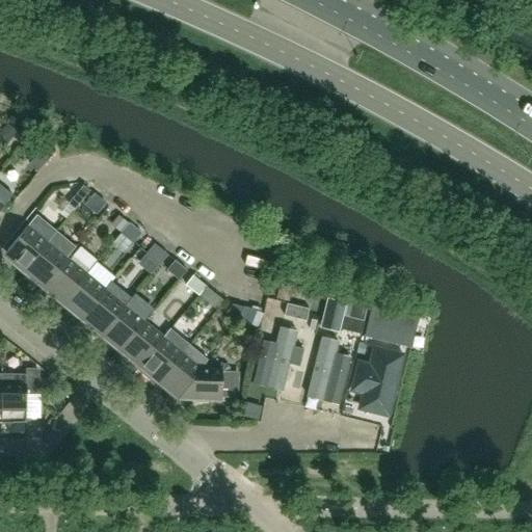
[(0,104),(0,124),(9,112),(0,104)]
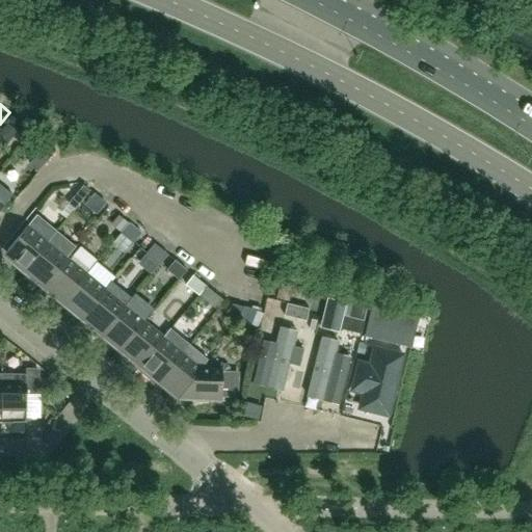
[(7,121),(0,129),(0,148),(1,149),(18,129),(7,121)]
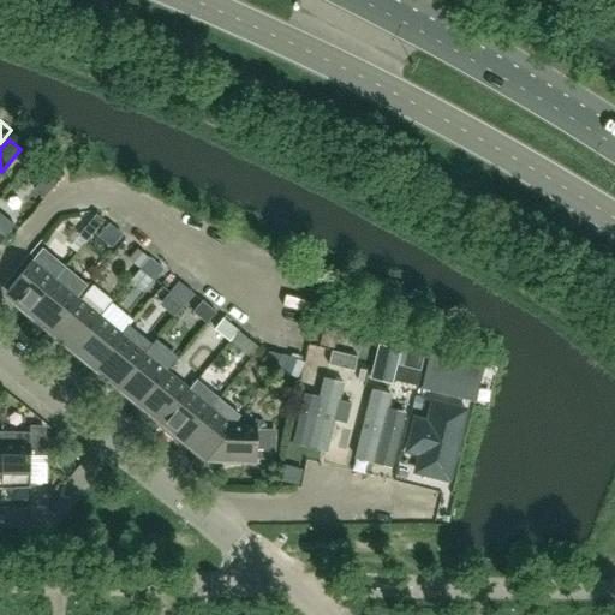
[(54,180),(45,173),(31,187),(42,196),(54,180)]
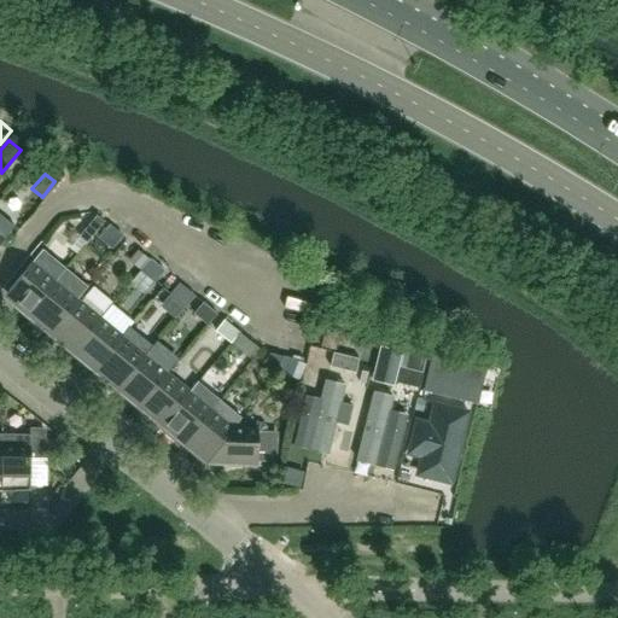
[(0,243),(13,227),(0,215),(0,243)]
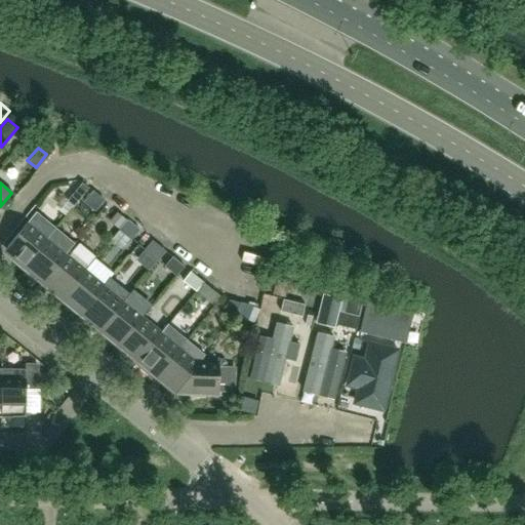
[(89,188),(82,183),(67,201),(74,206),(89,188)]
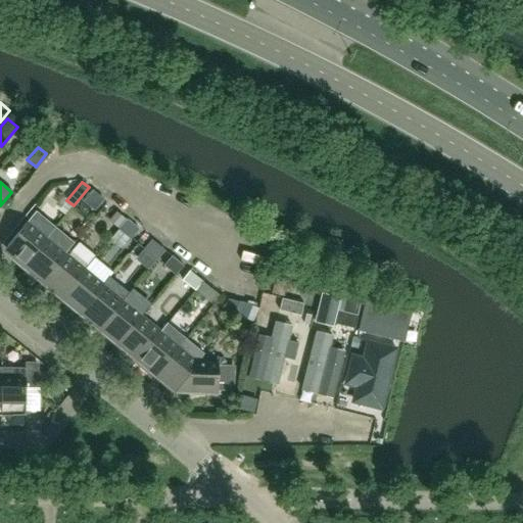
[(83,201),(95,210),(103,199),(92,190),(83,201)]
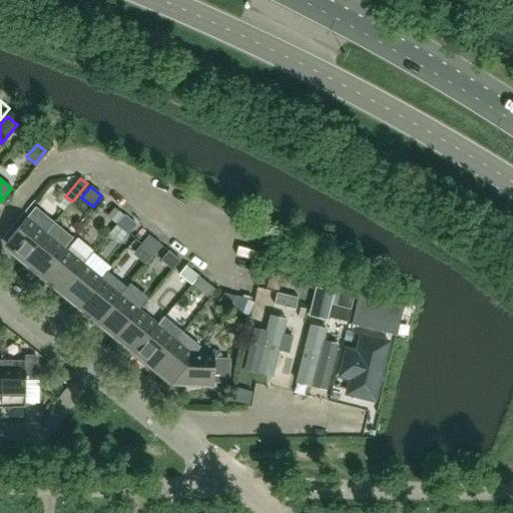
[(41,199),(46,215),(65,209),(60,193),(41,199)]
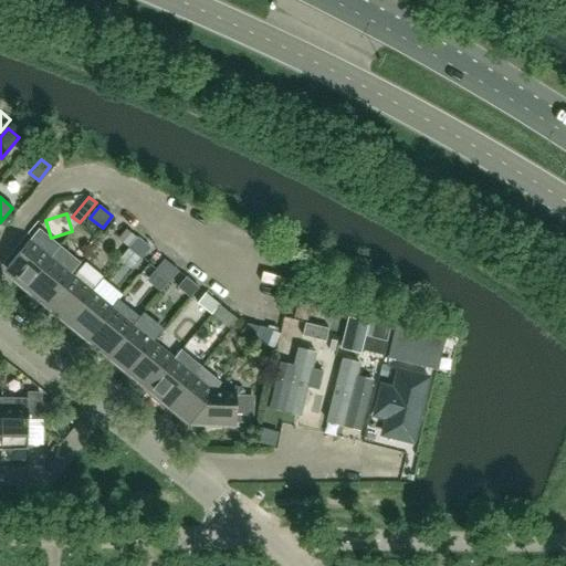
[(25,287),(51,258),(60,247),(39,229),(4,271),(25,287)]
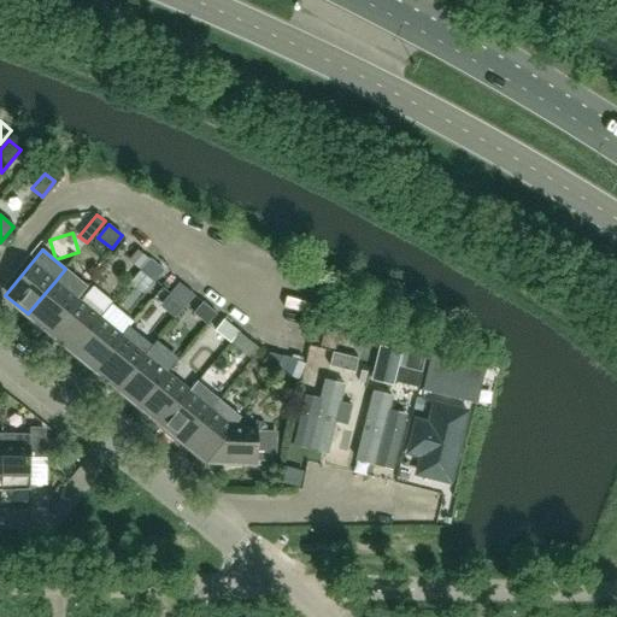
[(139,250),(129,262),(139,270),(148,258),(139,250)]
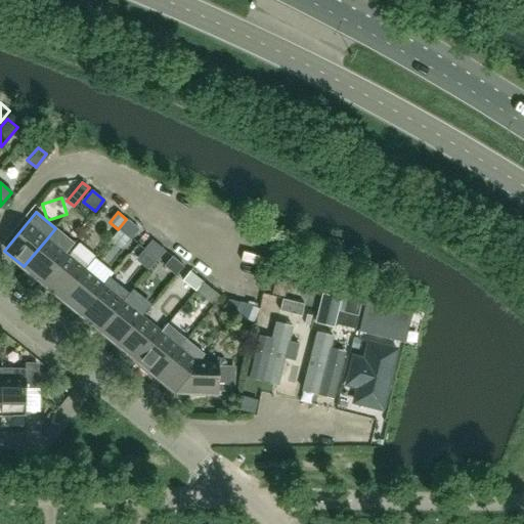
[(140,230),(127,219),(120,227),(134,238),(140,230)]
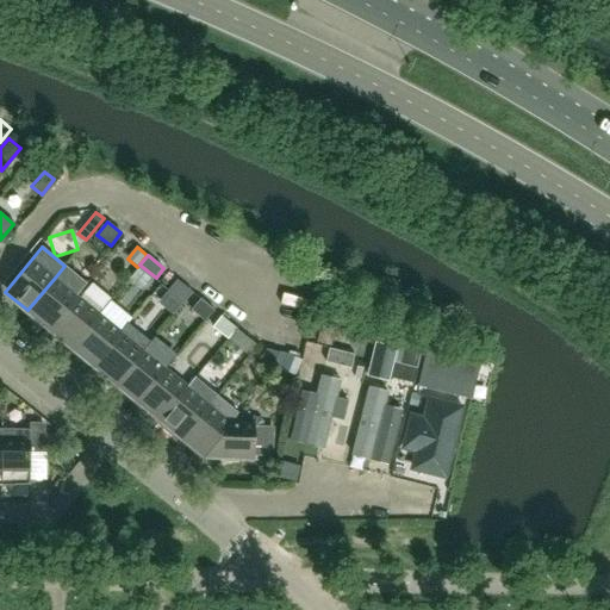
[(55,278),(27,310),(50,329),(78,296),(73,292),(55,278)]
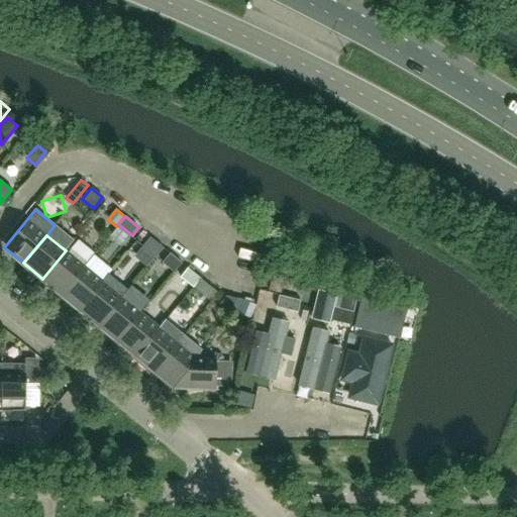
[(142,246),(154,256),(163,246),(150,236),(142,246)]
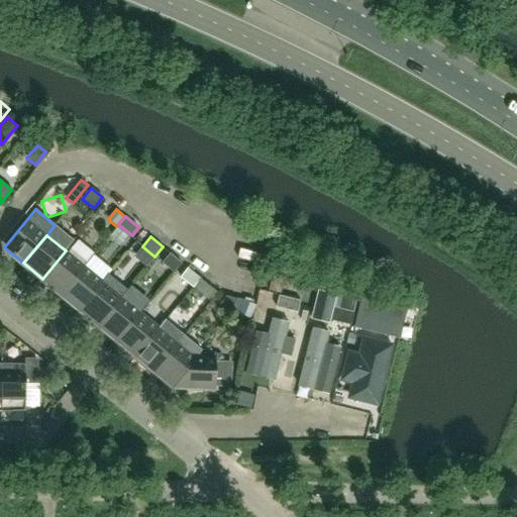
[(61,294),(84,266),(66,250),(42,279),(61,294)]
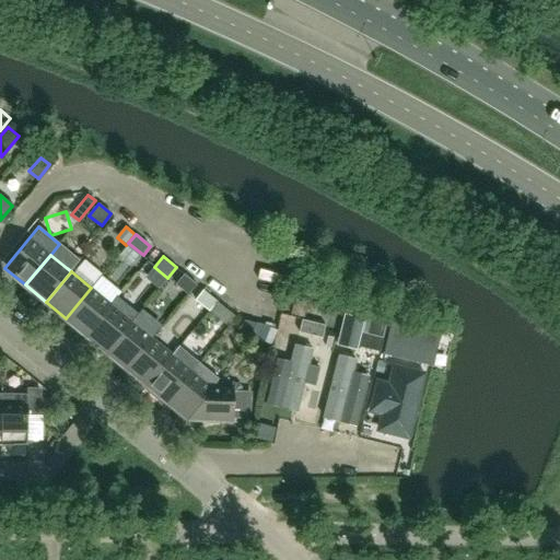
[(185,275),(176,284),(188,294),(196,284),(185,275)]
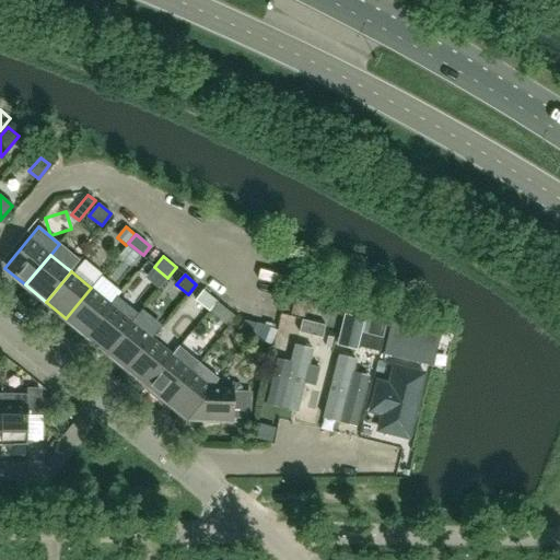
[(86,335),(112,304),(91,288),(66,318),(86,335)]
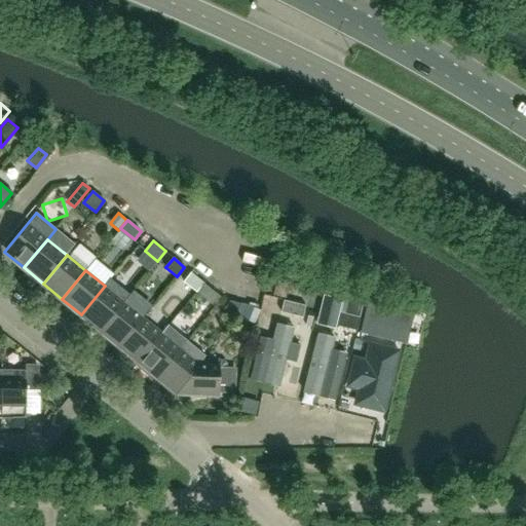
[(191,272),(184,282),(196,292),(203,283),(191,272)]
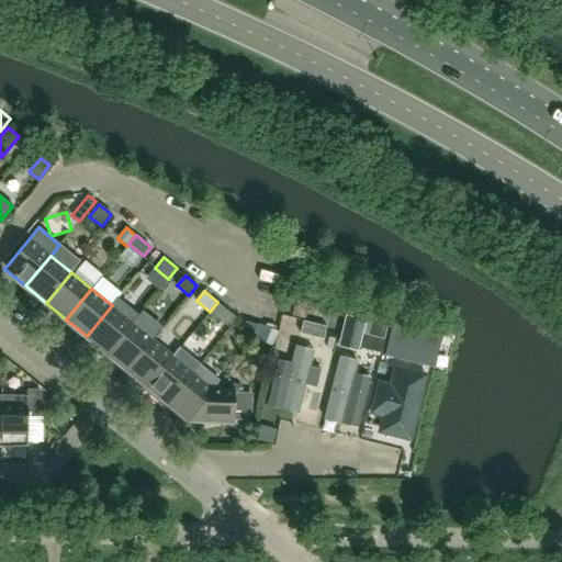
[(229,313),(218,303),(211,313),(222,322),(229,313)]
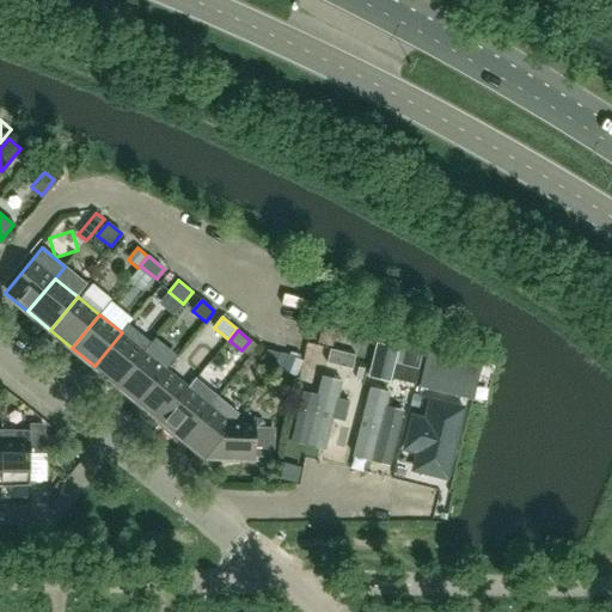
[(116,384),(144,352),(122,332),(95,366),(116,384)]
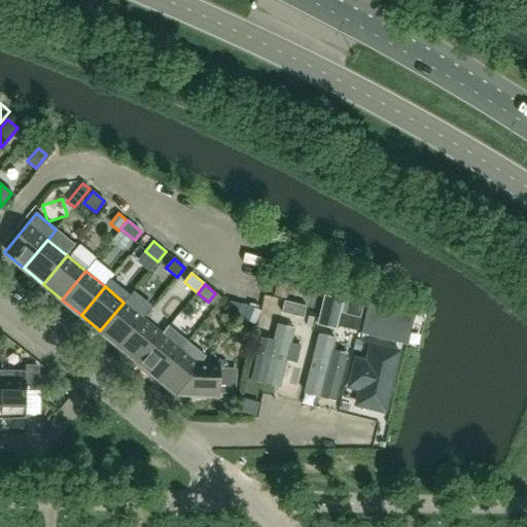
[(318,324),(335,327),(336,325),(338,314),(339,314),(342,300),(324,295),(321,309),(318,324)]
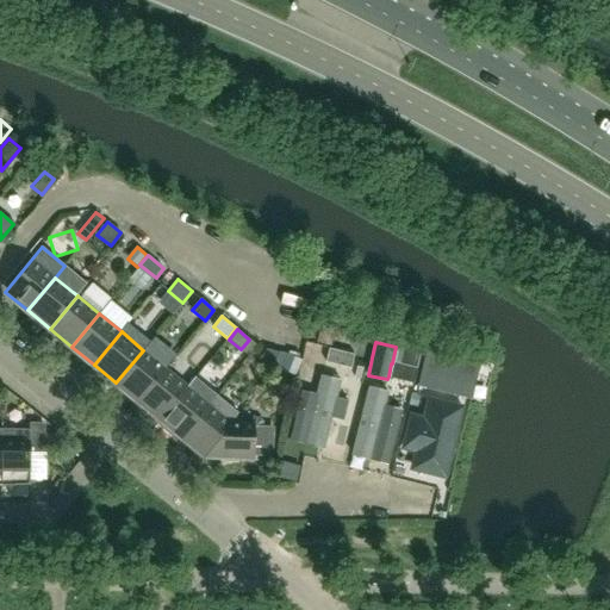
[(260,358),(271,365),(278,355),(267,347),(260,358)]
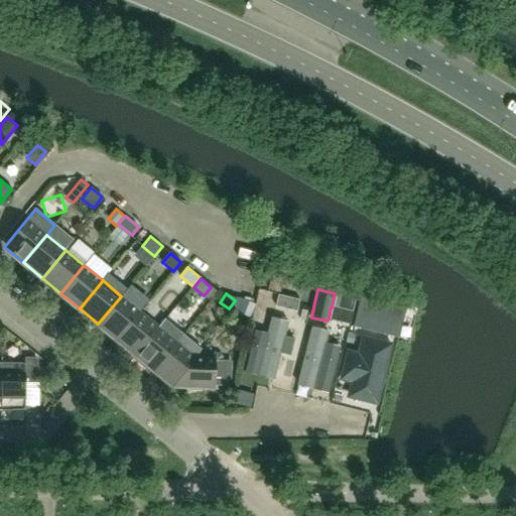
[(297,311),(299,300),(299,299),(278,294),(275,305),(297,311)]
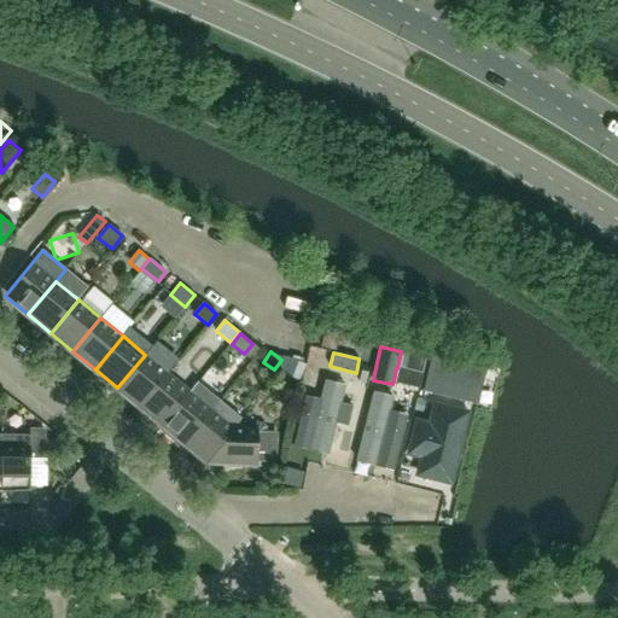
[(140,407),(168,373),(145,355),(117,388),(140,407)]
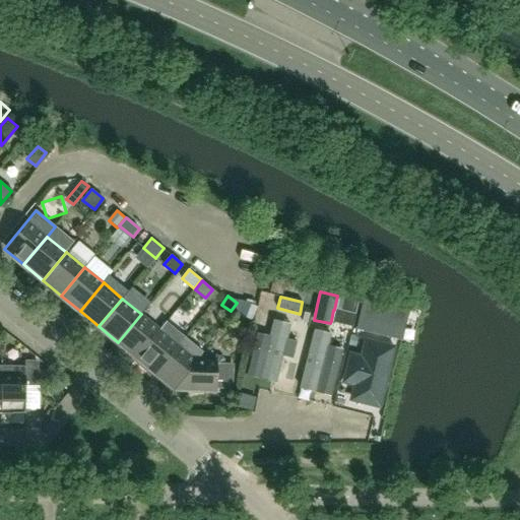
[(246,302),(241,314),(252,319),(257,307),(246,302)]
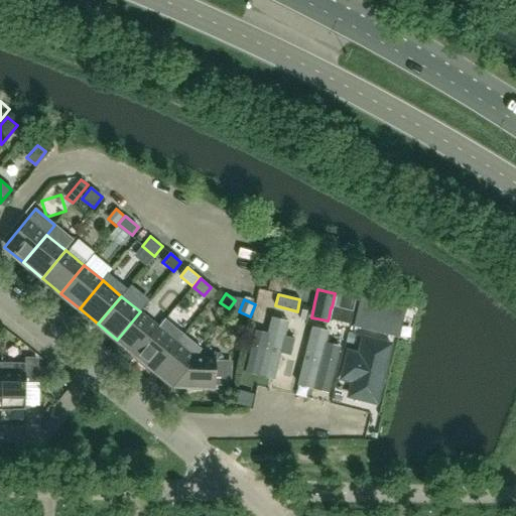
[(350,325),(353,312),(332,307),(331,307),(329,318),(350,325)]
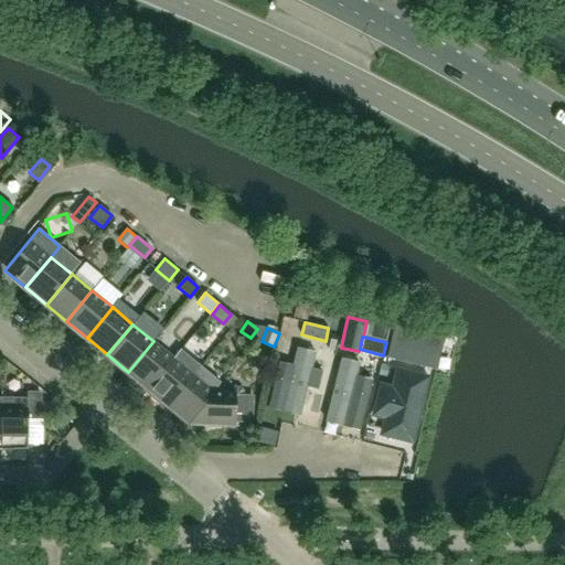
[(268,414),(300,418),(305,391),(323,393),(331,342),(310,339),(308,352),(294,350),(290,370),(276,368),(268,414)]
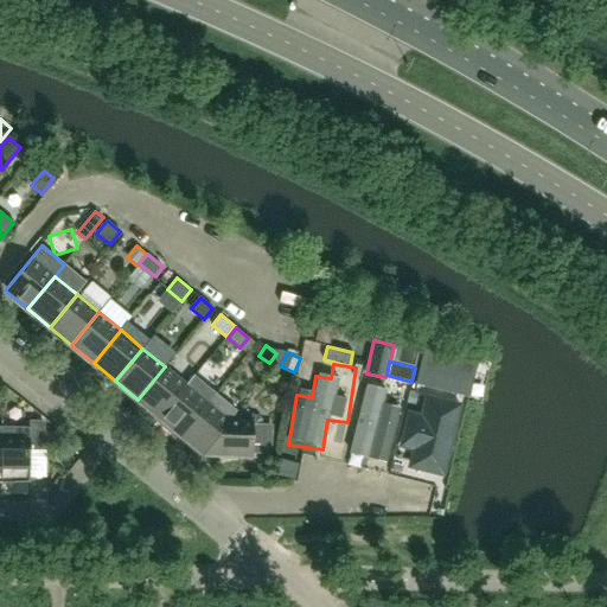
[(159,417),(186,384),(165,366),(138,400),(159,417)]
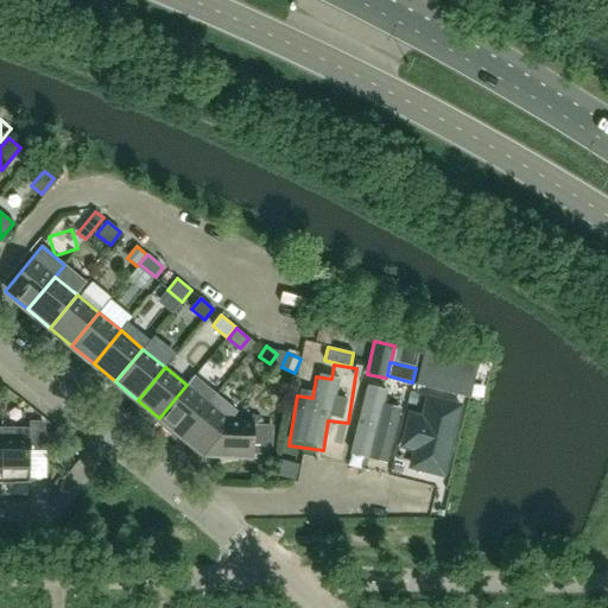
[(461,394),(464,380),(438,374),(438,375),(436,387),(461,394)]
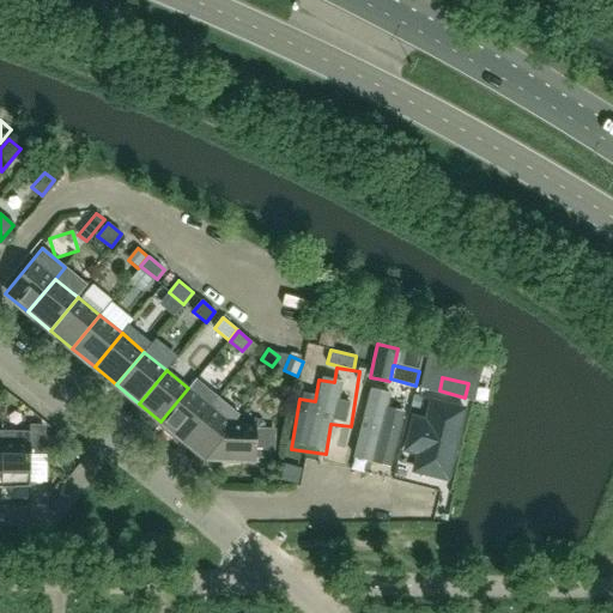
[(183,439),(211,406),(216,400),(219,396),(200,381),(196,378),(195,380),(195,381),(188,388),(161,422),(183,439)]
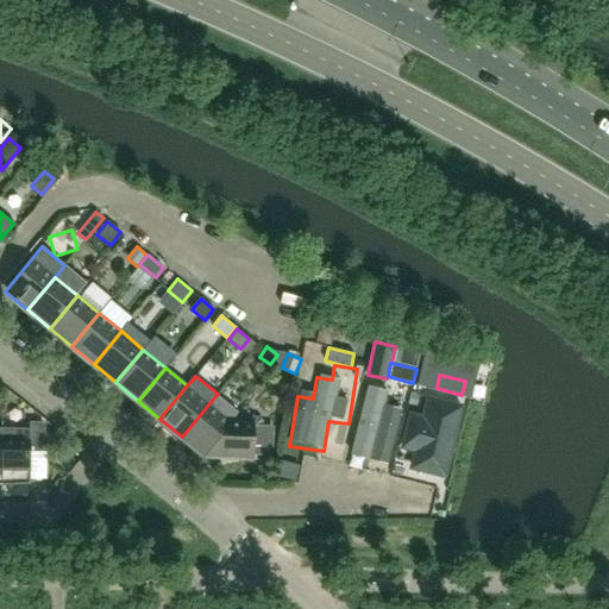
[(239,412),(218,394),(214,397),(209,403),(182,437),(205,454),(231,422),(239,412)]
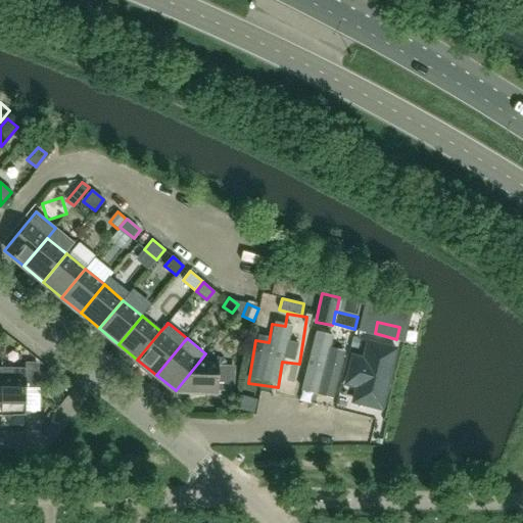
[(26,414),(26,388),(39,388),(39,363),(25,363),(25,368),(1,368),(1,410),(1,415),(26,414)]
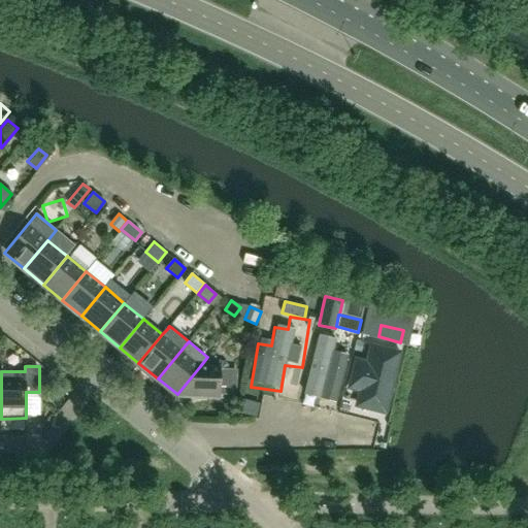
[(221,368),(221,366),(200,366),(177,394),(220,396),(220,393),(236,394),(237,369),(221,368)]
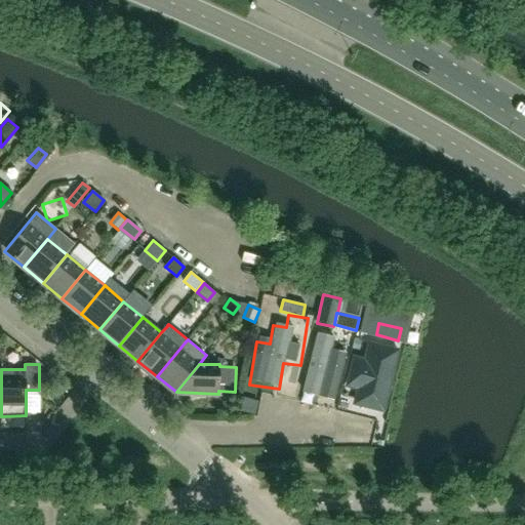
[(345,415),(373,416),(374,380),(347,379),(345,415)]
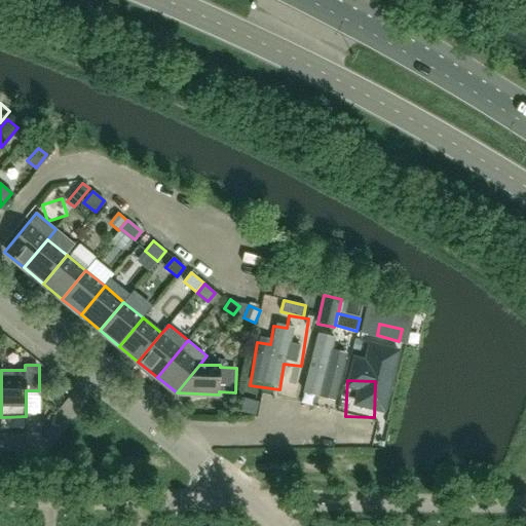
[(223,403),(222,410),(229,411),(231,400),(226,399),(225,403),(223,403)]
